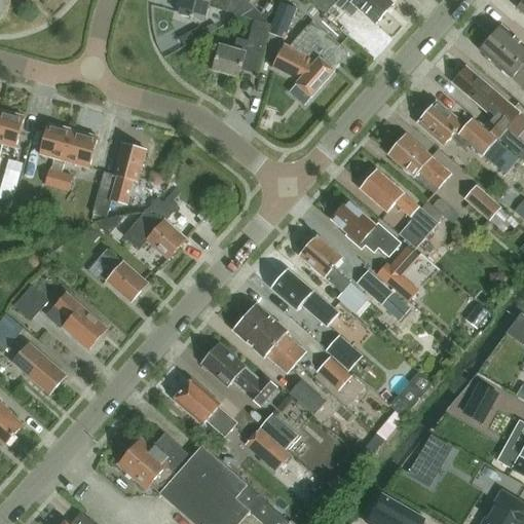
[(180,0),(177,12),(202,19),(207,5),(224,10),(230,11),(233,17),(251,8),(240,0),(180,0)]
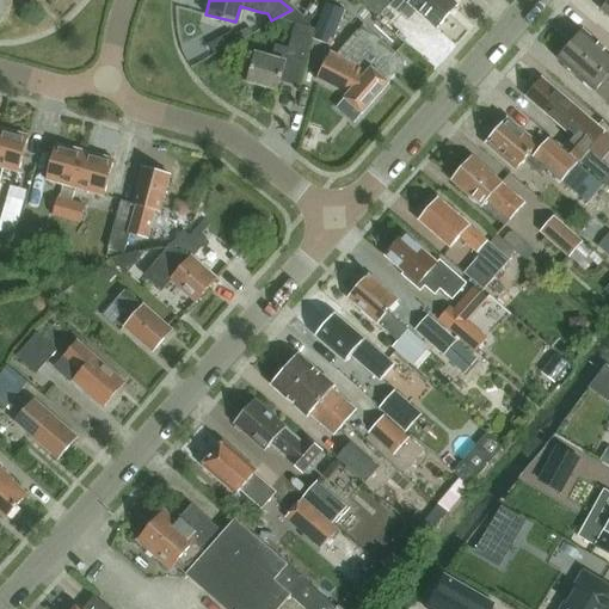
[(325,0),(312,36),(332,43),(344,7),(325,0)]
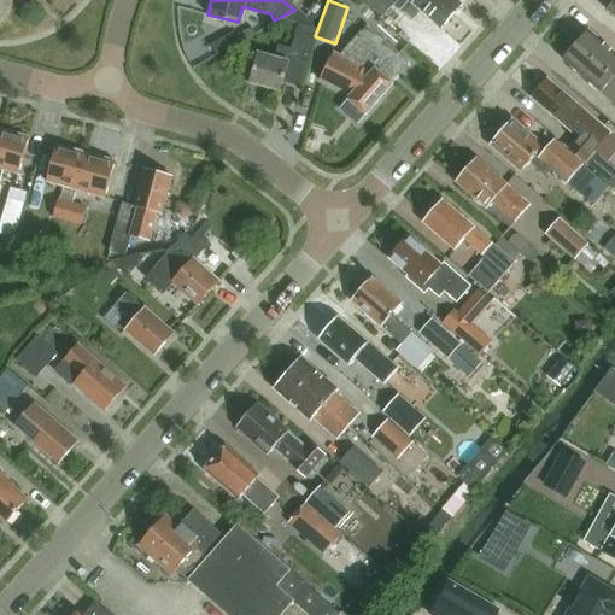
[(365,0),(382,15),(393,1),(392,0),(365,0)]
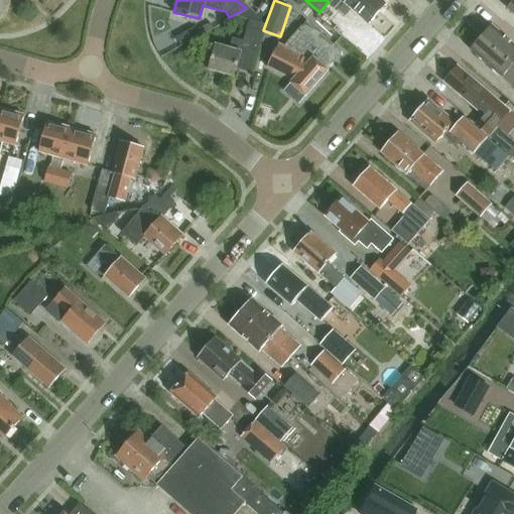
[(368,21),(385,2),(383,0),(342,0),(355,11),(356,10),(368,21)]
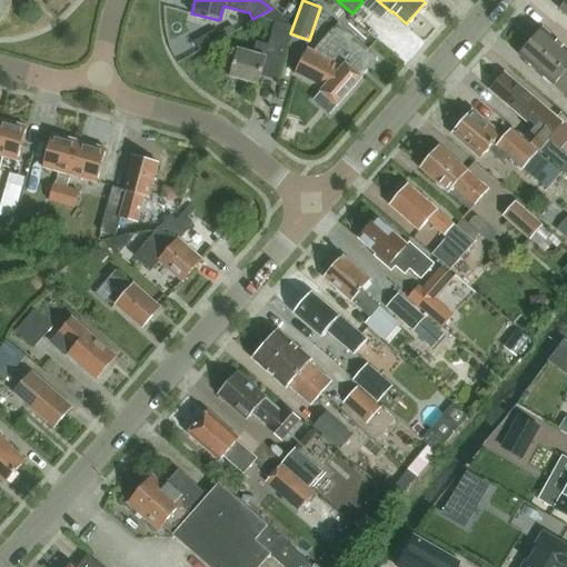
[(275,79),(290,26),(287,25),(288,21),(274,9),(259,16),(272,20),(265,43),(254,40),(250,51),(236,47),(228,75),(257,82),(259,75),(275,79)]
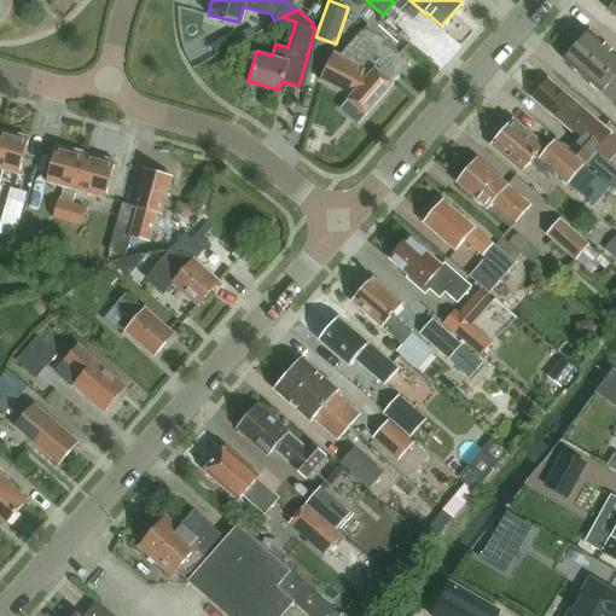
[(407,62),(364,23),(337,54),(332,51),(318,77),(348,94),(346,97),(348,99),(343,103),(342,110),(350,118),(358,116),(361,111),(364,114),(393,82),(390,80),(407,62)]
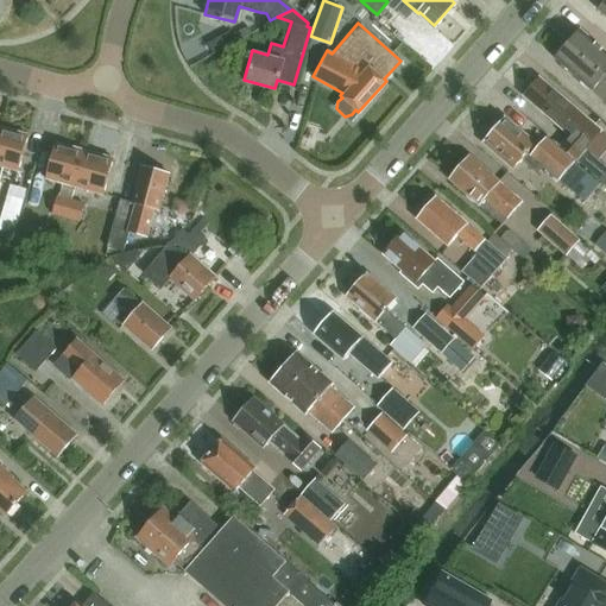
[(605,76),(605,52),(579,29),(566,42),(605,76)]
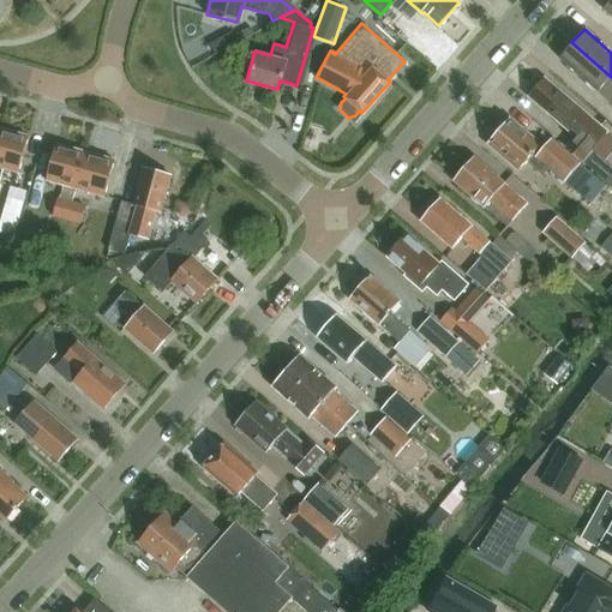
[(231,31),(209,43),(214,53),(237,41),(231,31)]
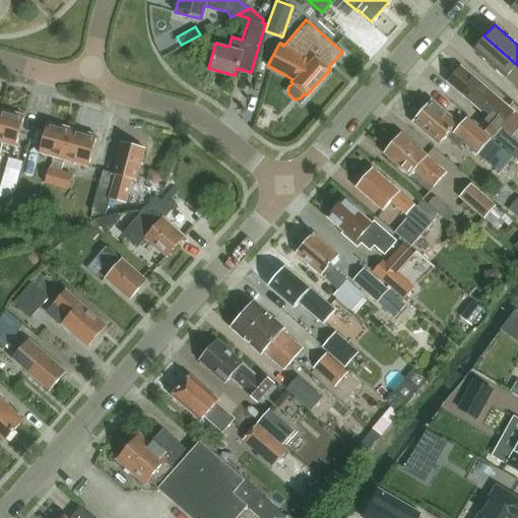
[(517,87),(517,65),(483,36),(482,38),(479,39),(476,43),(476,45),(473,48),(517,87)]
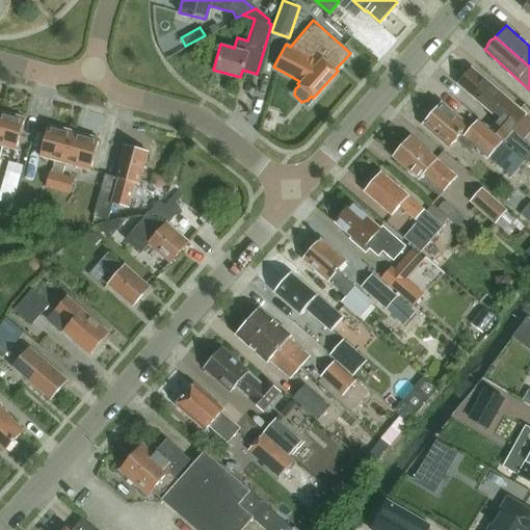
[(523,113),(470,68),(468,70),(465,70),(459,75),(459,78),(457,81),(489,109),(493,106),(504,116),(502,120),(498,116),(489,126),(525,156),(526,155),(529,157),(529,142),(511,127),(523,113)]
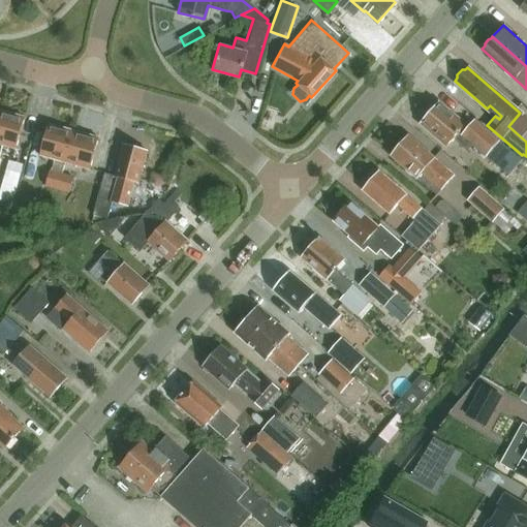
[(259,122),(271,125),(278,104),(268,100),(259,122)]
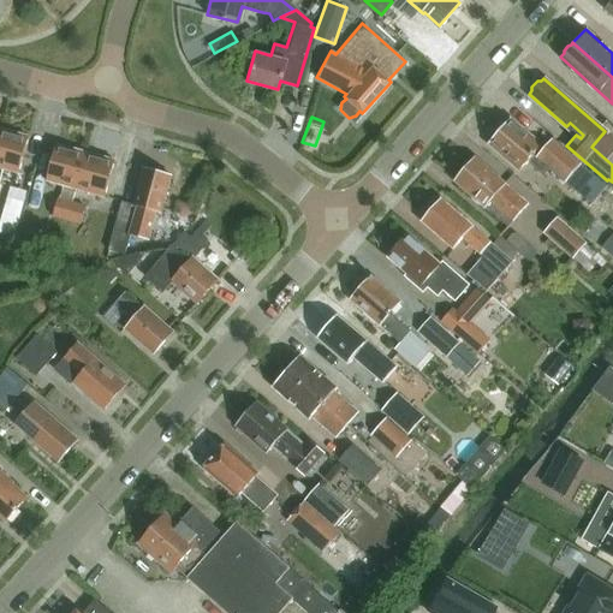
[(573,189),(589,171),(551,137),(543,144),(527,130),(524,134),(509,119),(500,129),(495,129),(491,135),(492,138),(488,141),(518,167),(525,159),(542,173),(548,167),(573,189)]
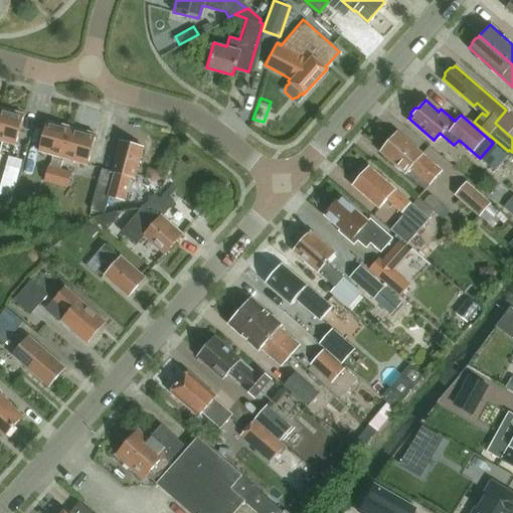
[(0,146),(2,140),(14,143),(23,112),(0,106),(0,146)]
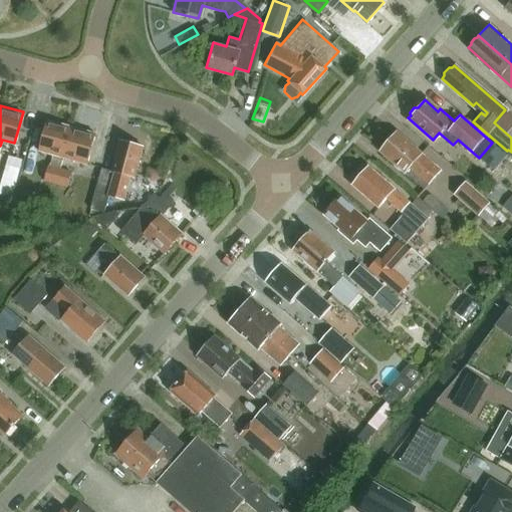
[(46,118),(37,149),(52,153),(48,166),(58,169),(62,156),(70,124),(46,118)]
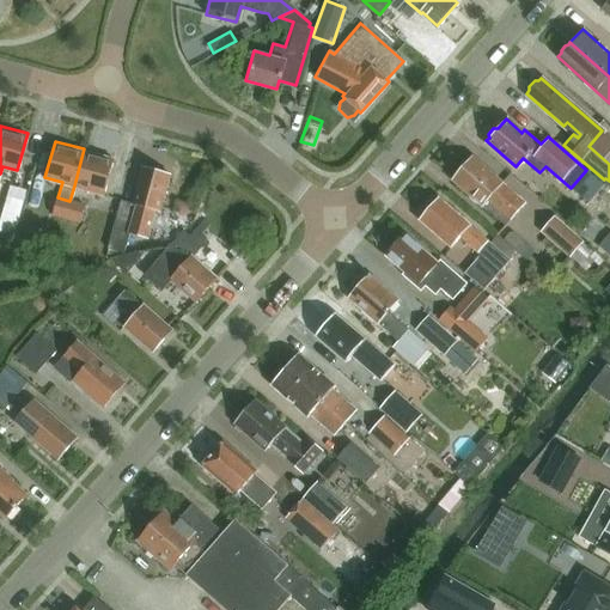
[(84,148),(74,185),(102,194),(113,157),(84,148)]
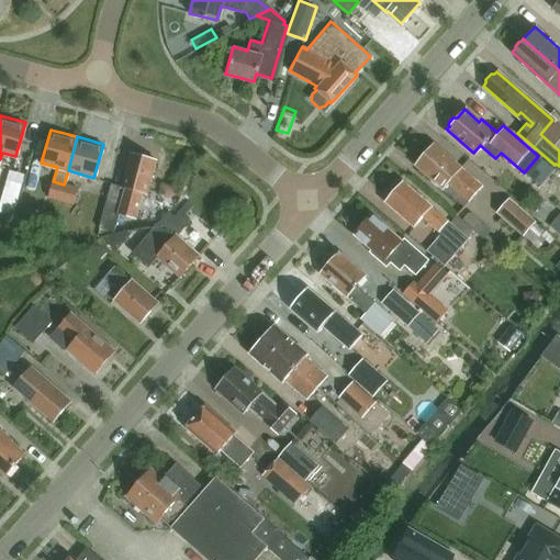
[(462,206),(481,186),(433,143),(430,146),(427,146),(423,152),(423,155),(414,164),(462,206)]
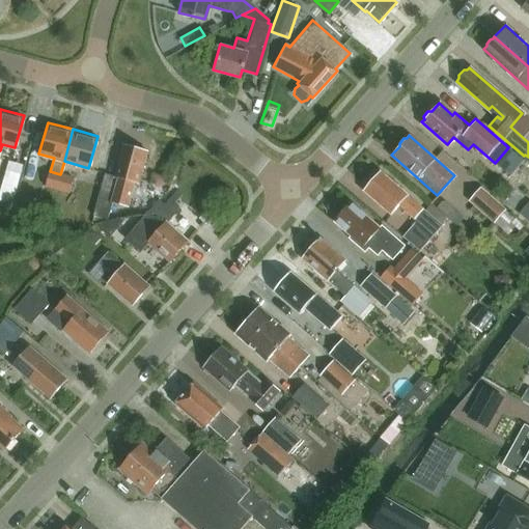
[(121,143),(113,176),(103,173),(90,215),(106,219),(110,202),(127,206),(133,182),(137,183),(146,150),(121,143)]
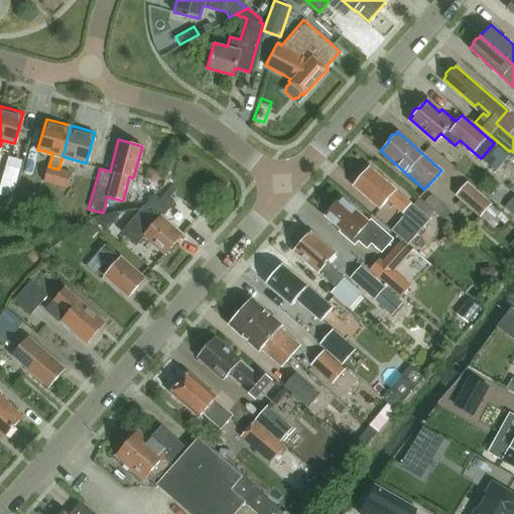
[(0,194),(11,198),(15,182),(20,166),(6,162),(0,183),(0,194)]
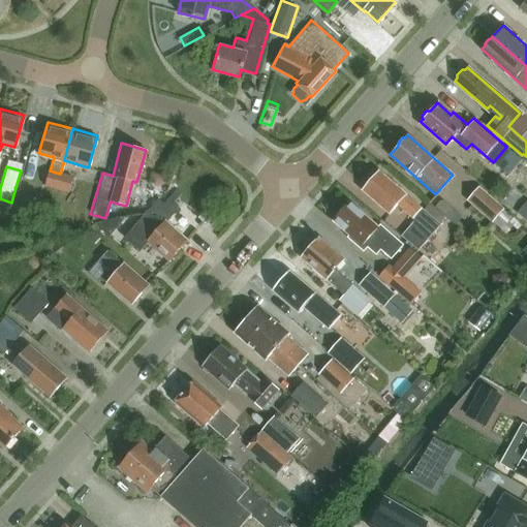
[(397,204),(414,218),(400,235),(416,250),(440,223),(377,168),(361,188),(389,212),(397,204)]
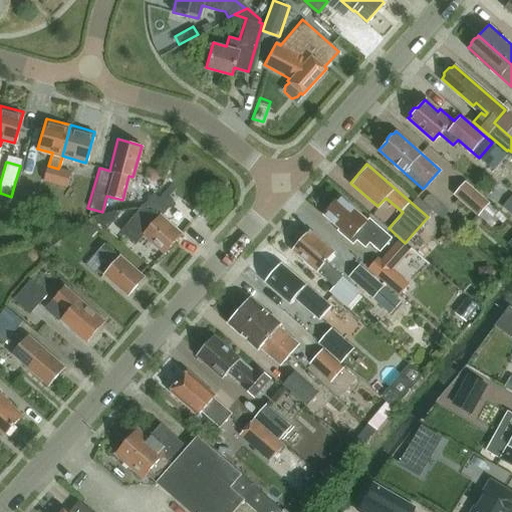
[(47,166),(43,180),(54,183),(58,169),(48,166),(47,166)]
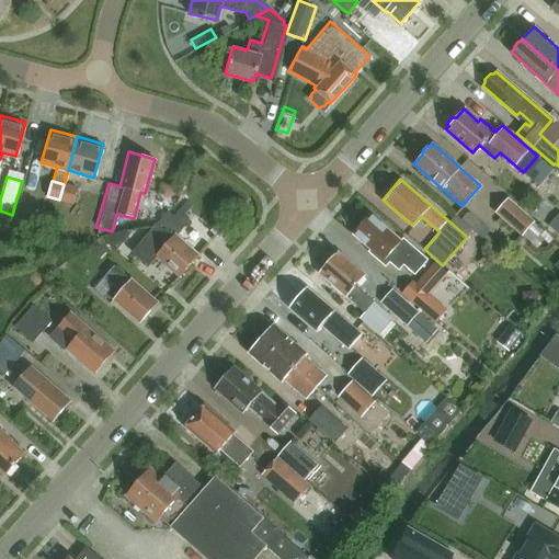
[(64,184),(59,200),(72,203),(77,187),(64,184)]
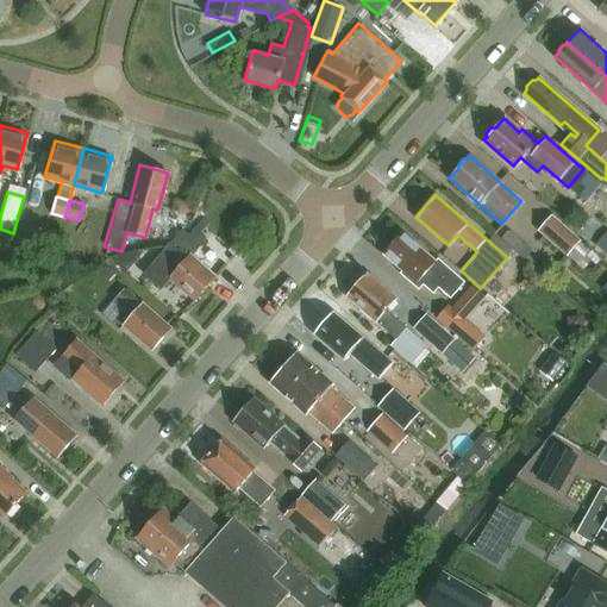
[(536,227),(563,252),(576,237),(549,213),(536,227)]
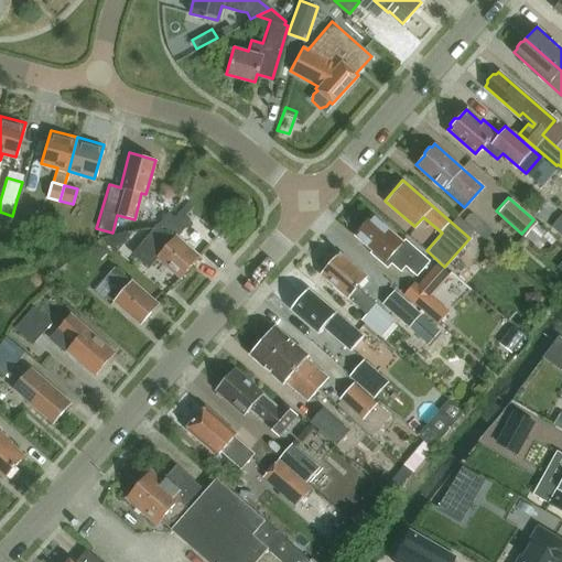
[(148,266),(157,256),(180,277),(198,256),(175,235),(183,225),(166,211),(131,251),(148,266)]
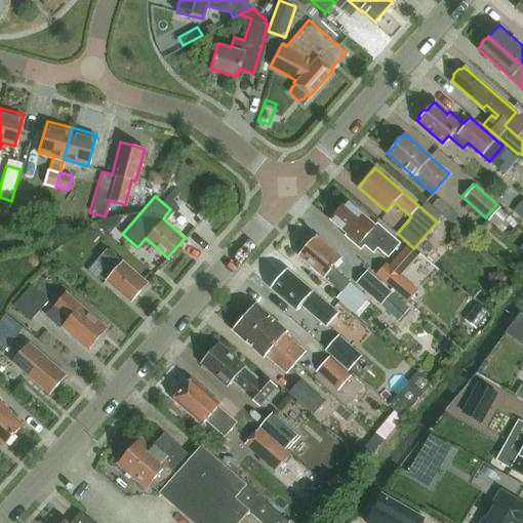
[(431,205),(457,228),(460,224),(454,217),(457,214),(437,197),(431,205)]
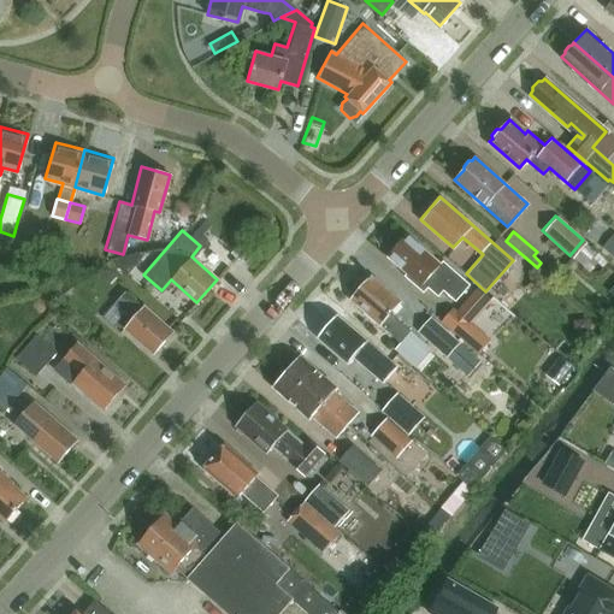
[(441,261),(440,264),(406,234),(387,255),(406,272),(402,276),(415,288),(420,283),(436,296),(442,290),(454,301),(468,284),(441,261)]
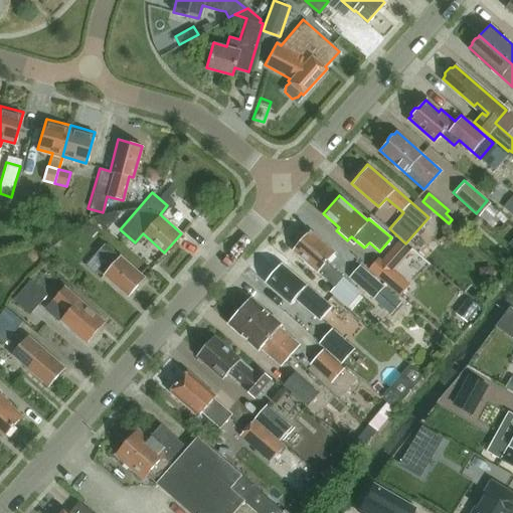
[(92,216),(106,229),(120,213),(116,210),(92,216)]
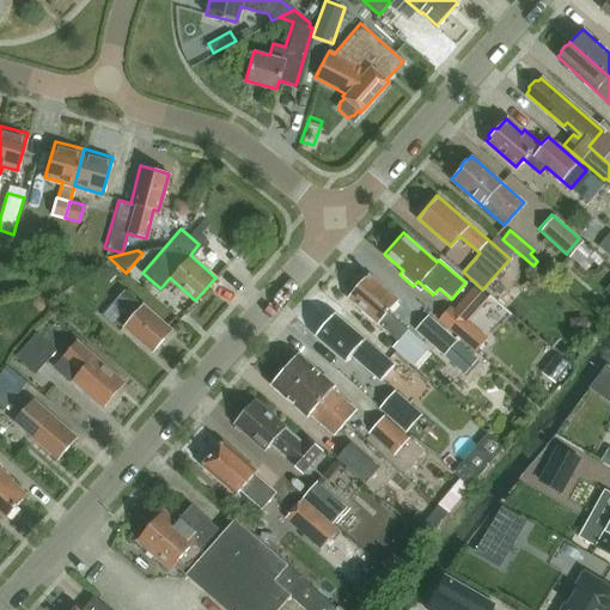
[(412,364),(427,346),(388,310),(397,299),(367,273),(348,296),(397,339),(391,346),(412,364)]
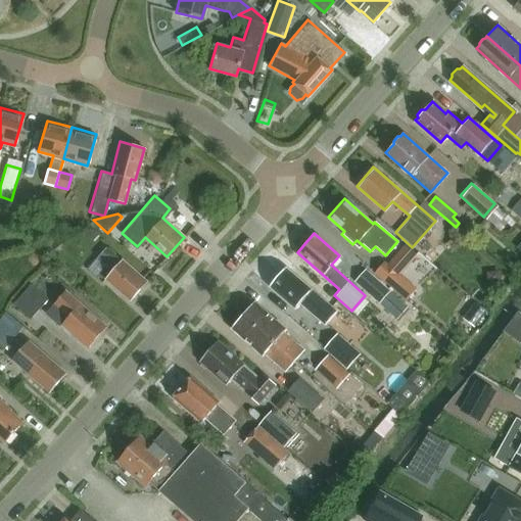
[(387,263),(398,273),(415,254),(404,244),(387,263)]
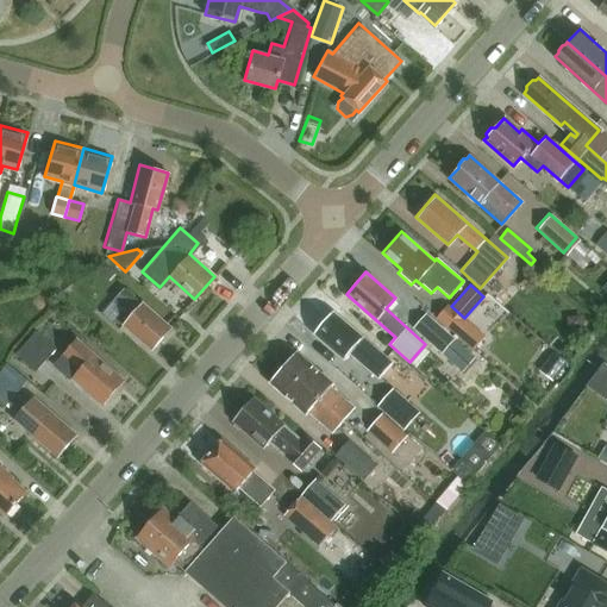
[(150,349),(169,327),(141,301),(139,302),(123,287),(112,299),(130,314),(121,323),(150,349)]
